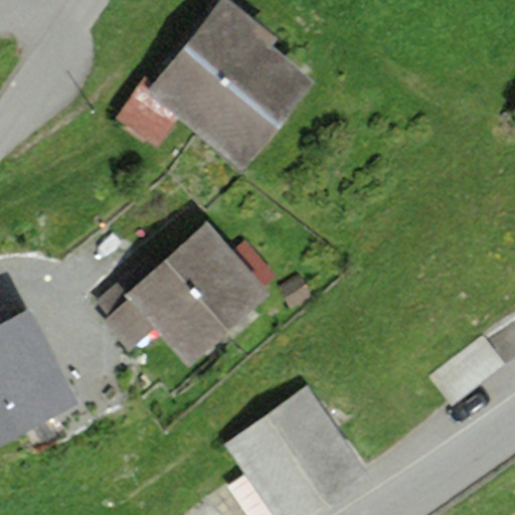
[(218,0),(154,82),(144,76),(115,119),(155,148),(177,115),(243,172),(312,81),(273,45),(280,37),(230,0),(218,0)]
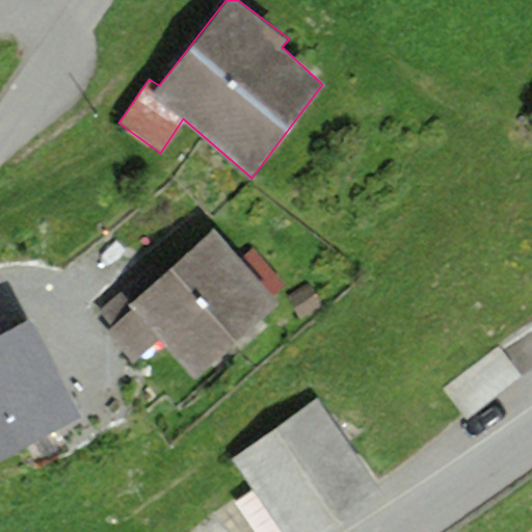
[(133,280),(100,311),(111,324),(133,304),(163,338),(196,374),(278,300),(273,295),(286,284),(253,247),(242,257),(215,227),(143,291),(133,280)]
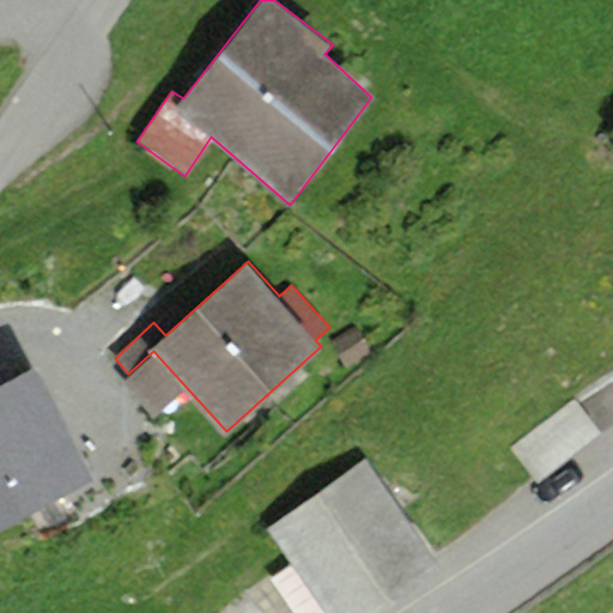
[(153,351),(128,374),(119,381),(152,420),(188,389),(153,351)]
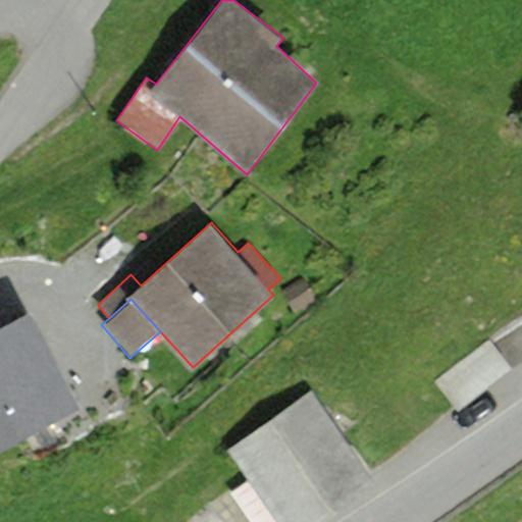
[(28,310),(0,324),(0,447),(79,405),(28,310)]
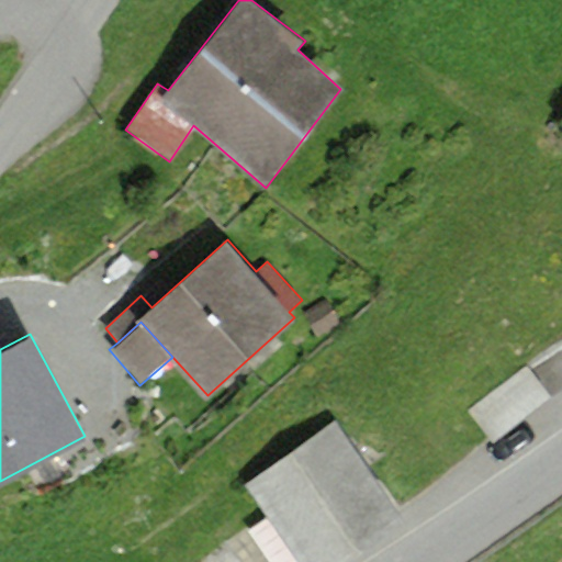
[(550,397),(526,367),(469,413),(493,442),(550,397)]
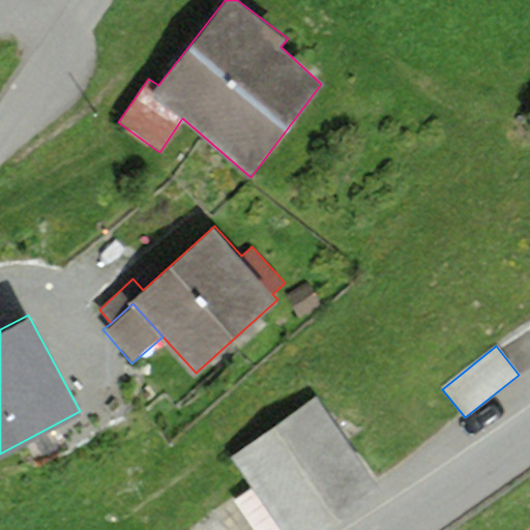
[(318,396),(231,459),(282,529),(322,529),(383,487),(318,396)]
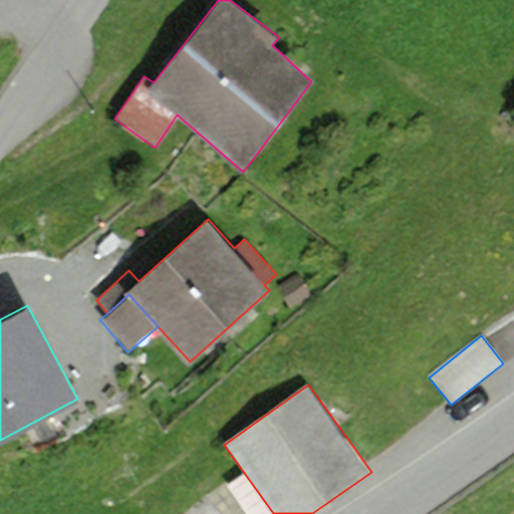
All buildings are outlined.
